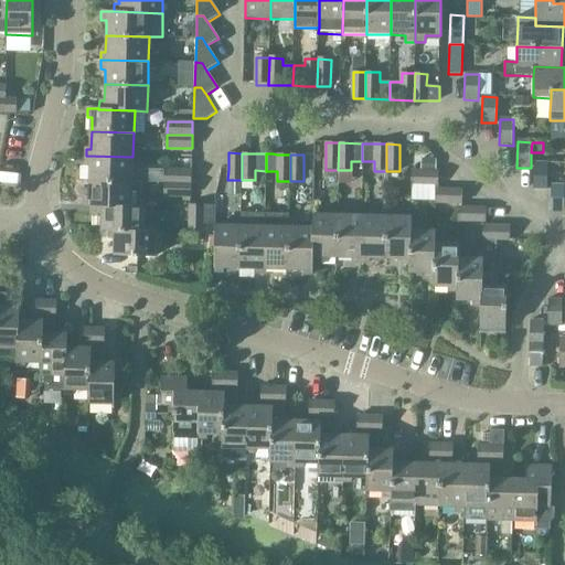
[(91,166),(91,180),(132,181),(132,157),(86,156),(86,166),(91,166)]
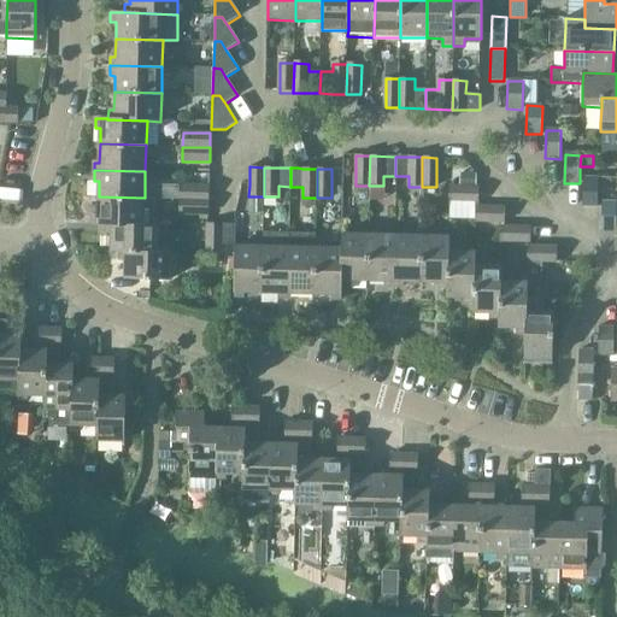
[(463,175),(463,187),(476,187),(476,176),(463,175)]
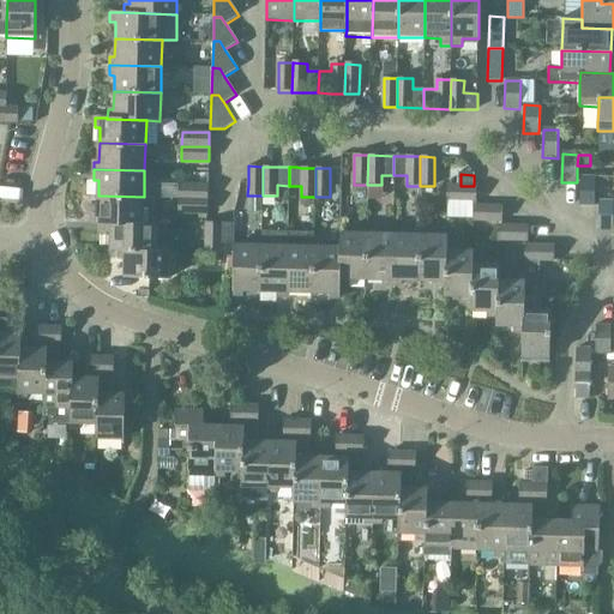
[(596,179),(581,179),(579,206),(595,206),(596,179)]
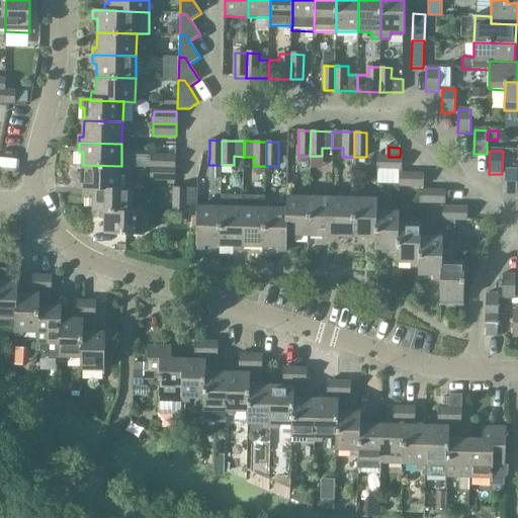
[(175,169),(175,158),(153,157),(152,169),(175,169)]
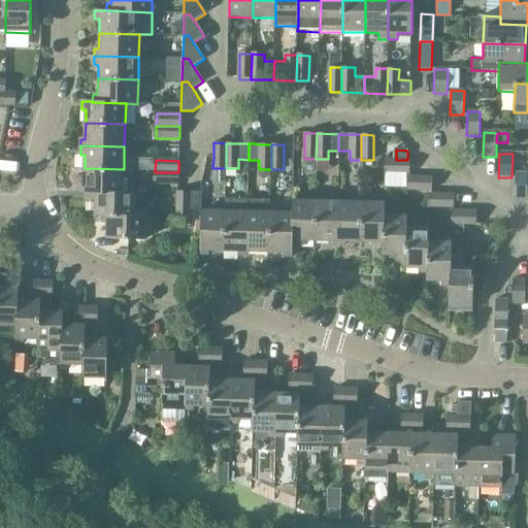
[(385,173),(409,173),(410,162),(385,161),(385,173)]
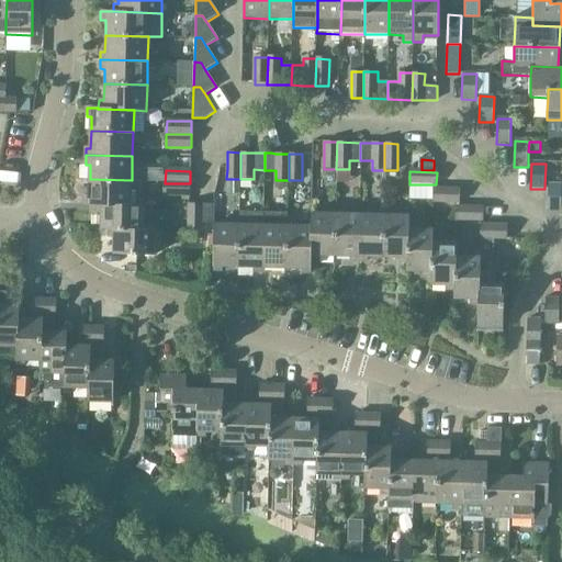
[(141,180),(132,180),(90,179),(89,195),(85,195),(85,203),(85,204),(97,204),(97,203),(141,204),(141,180)]
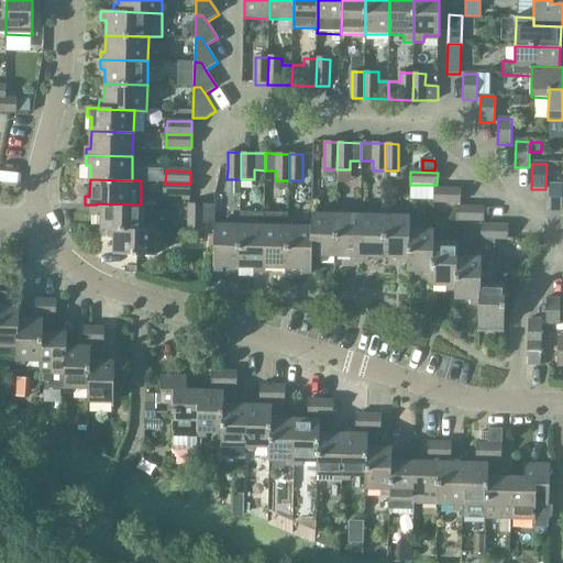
[(190,196),(190,184),(165,184),(165,196),(190,196)]
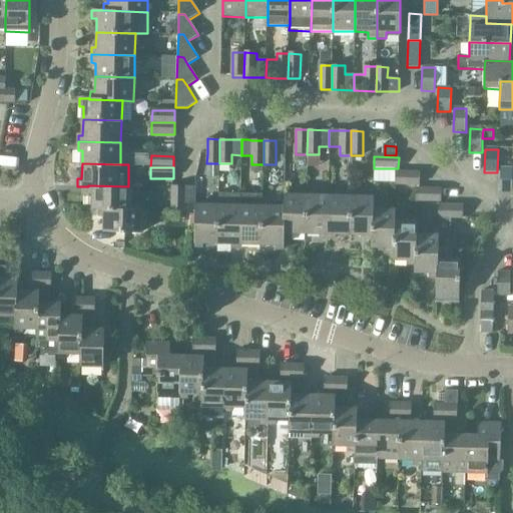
[(512,169),(500,168),(500,191),(512,191),(512,169)]
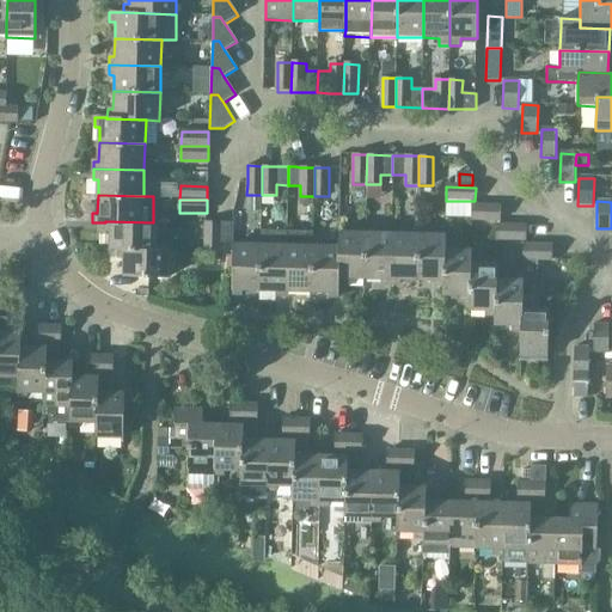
[(501,207),(475,206),(472,206),(472,220),(501,220),(501,207)]
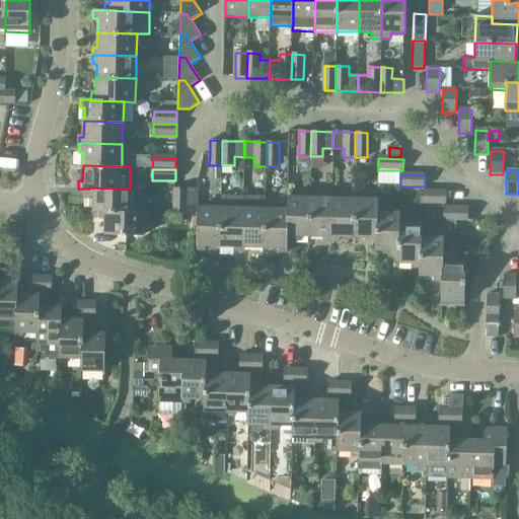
[(89,189),(88,197),(94,197),(93,210),(93,212),(100,212),(100,211),(133,212),(133,210),(133,189),(130,189),(89,188),(89,189)]
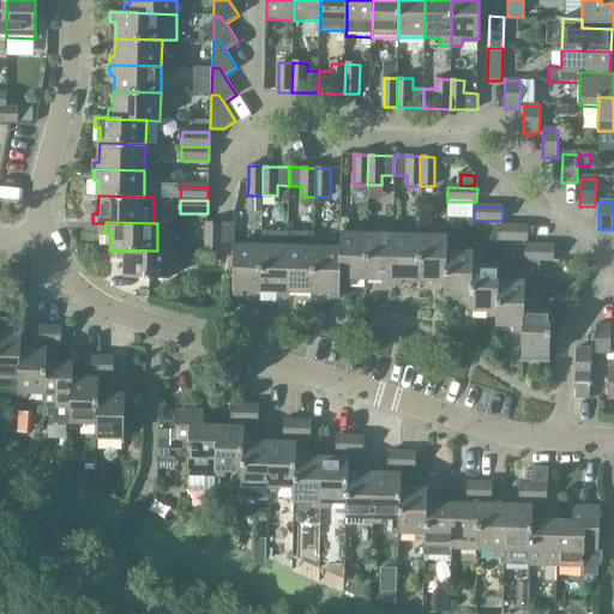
[(208,223),(206,224),(206,251),(220,251),(221,223),(208,223)]
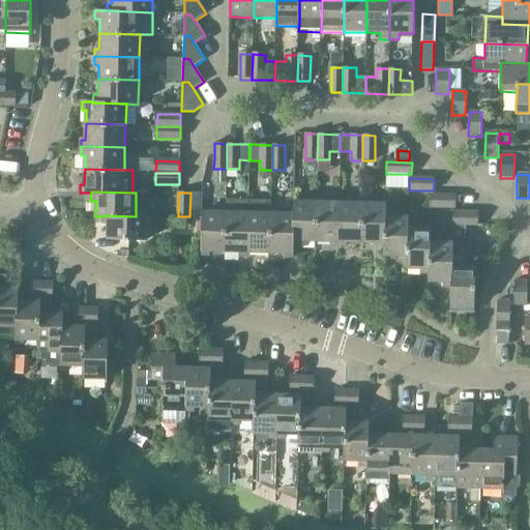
[(202,216),(202,211),(203,193),(190,193),(189,216),(202,216)]
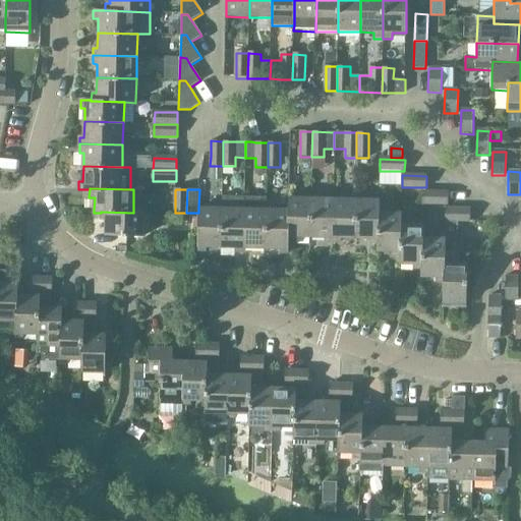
[(449,193),(426,193),(423,193),(423,205),(448,205),(449,193)]
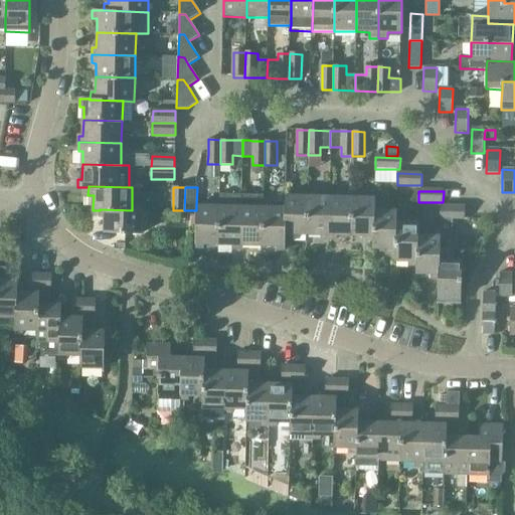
[(219,195),(219,206),(218,244),(232,244),(232,249),(240,249),(241,206),(241,195),(219,195)]
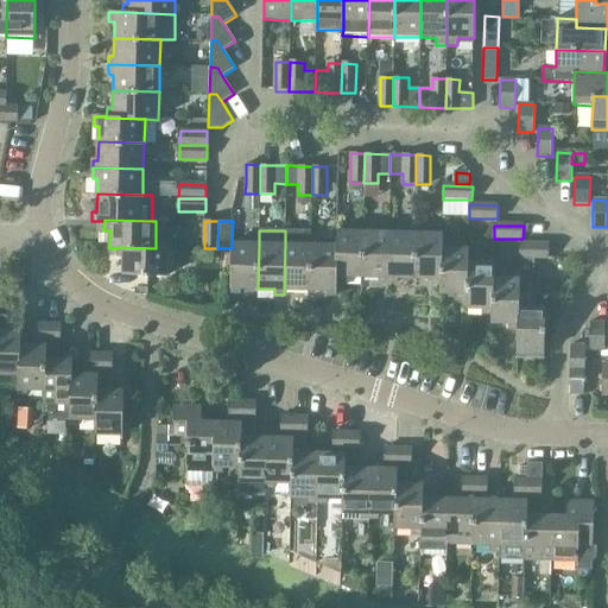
[(284,295),(293,295),(295,290),(311,290),(311,245),(312,232),(285,230),(285,244),(284,295)]
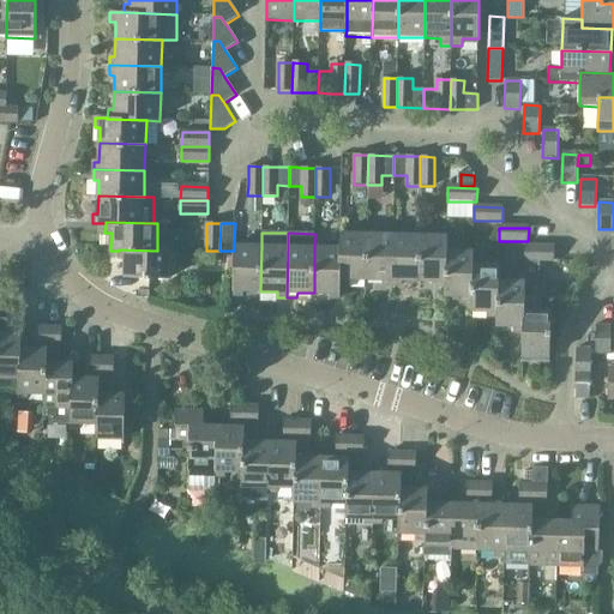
[(339,284),(341,284),(349,284),(349,280),(366,280),(367,234),(342,234),(339,234),(339,247),(341,247),(339,284)]
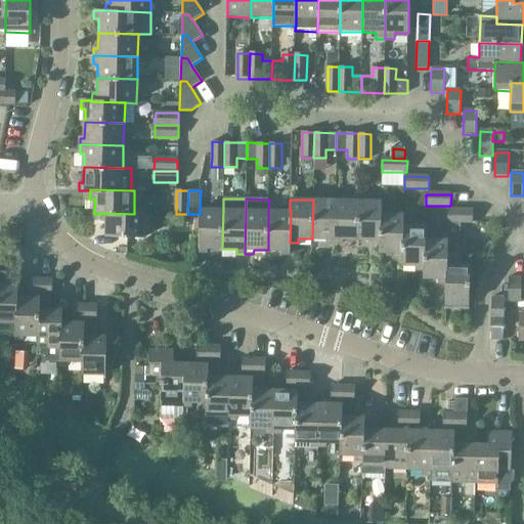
[(335,201),(313,200),(312,238),(326,239),(326,244),(334,244),(335,201)]
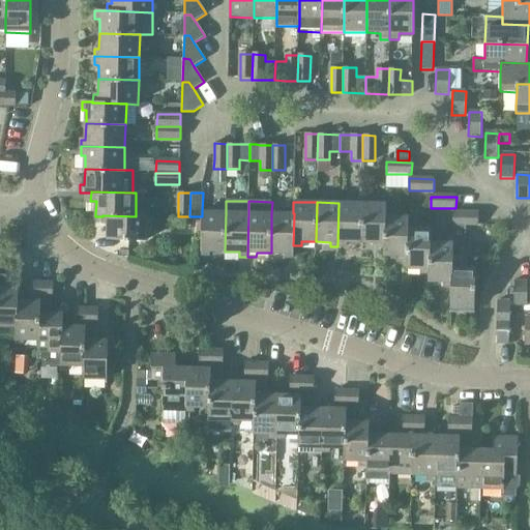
[(346,242),(361,242),(361,203),(339,203),(337,246),(346,246),(346,242)]
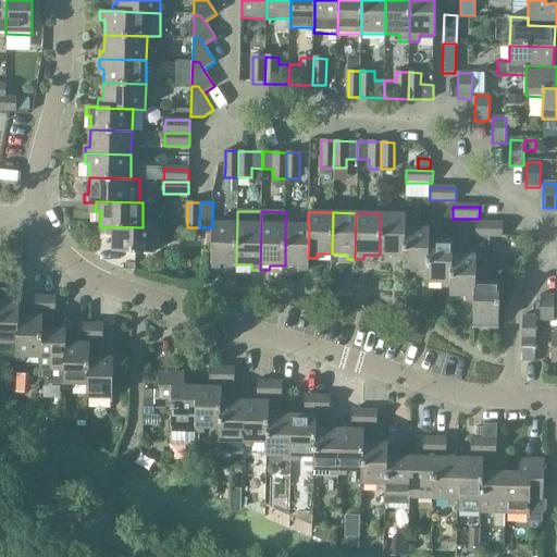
[(406,227),(407,214),(405,213),(380,213),(380,255),(396,255),(396,260),(404,260),(405,260),(405,227),(406,227)]
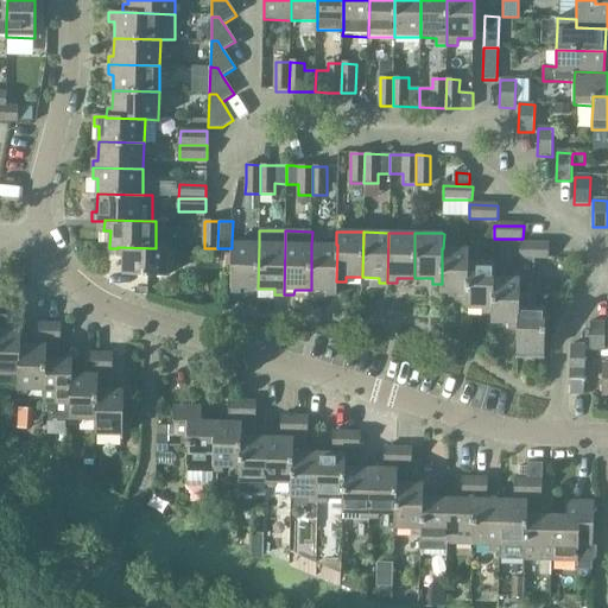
[(242,289),(258,289),(259,244),(232,242),(232,248),(232,292),(241,292),(242,289)]
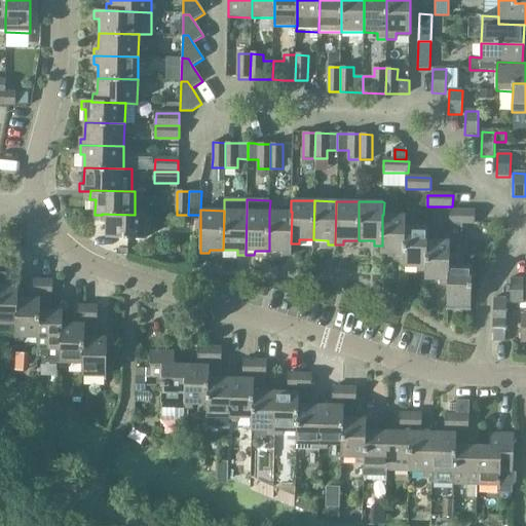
[(291,212),(269,212),(269,251),(284,251),(284,255),(292,255),(292,243),(291,243),(292,212),(291,212)]
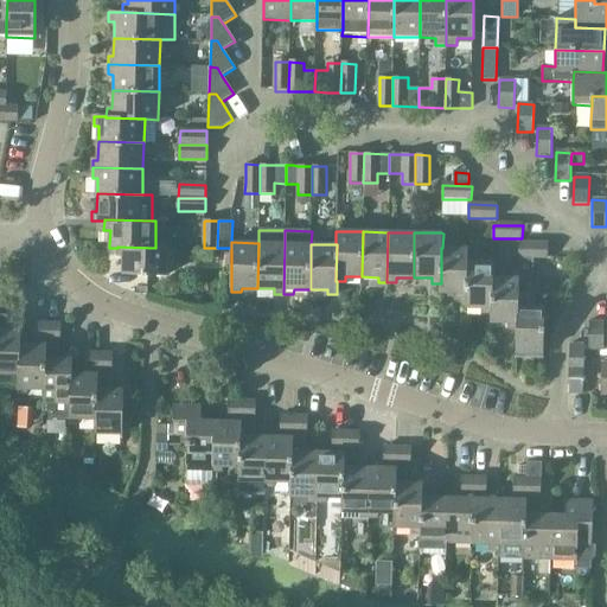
[(168,274),(170,247),(155,246),(155,248),(117,247),(117,248),(116,256),(123,257),(122,273),(168,274)]
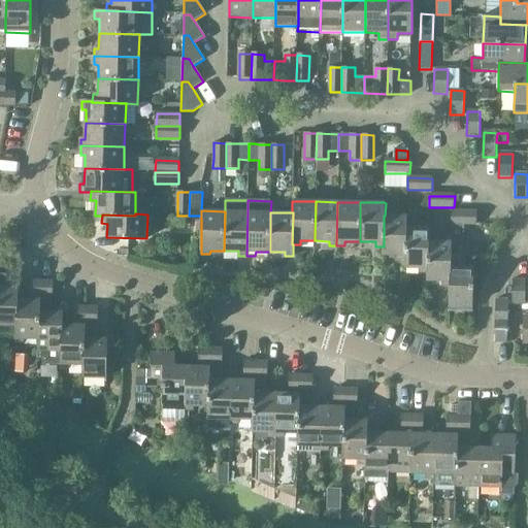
[(452,213),(452,225),(464,225),(476,225),(477,213),(452,213)]
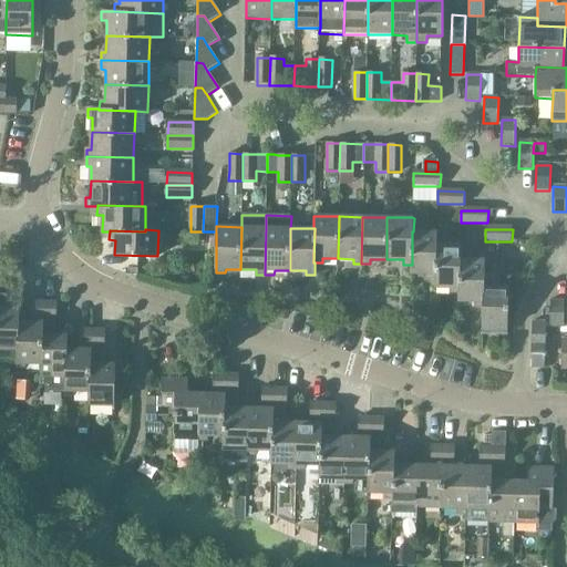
[(411,265),(411,274),(429,274),(428,279),(435,279),(436,279),(437,247),(439,233),(436,233),(413,232),(412,232),(412,265),(411,265)]
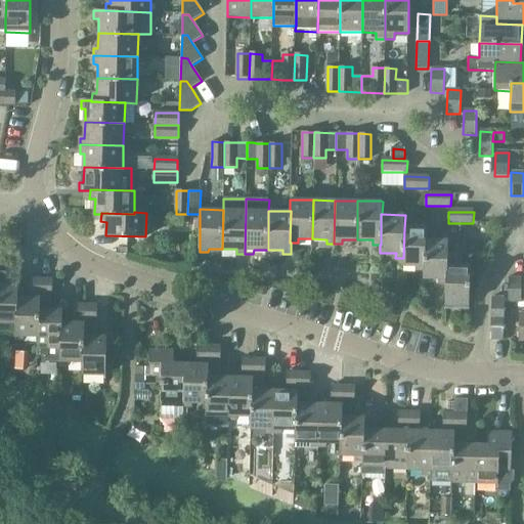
[(448,223),(448,242),(449,242),(461,242),(461,223),(448,223)]
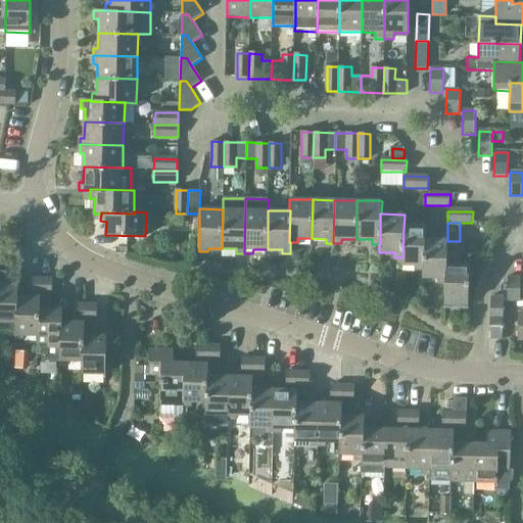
[(417,265),(417,269),(423,269),(424,269),(424,240),(425,240),(425,228),(424,228),(403,228),(402,257),(401,257),(401,265),(417,265)]
